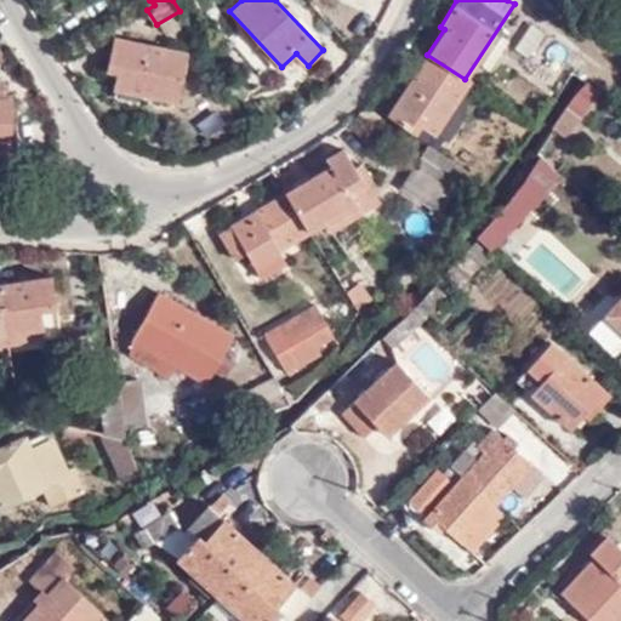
[(180,11),(157,24),(161,34),(186,20),(180,11)]
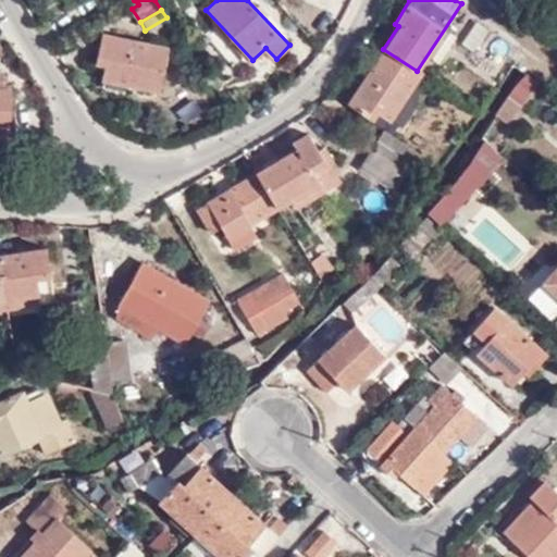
[(474,53),(489,29),(474,21),(460,45),(474,53)]
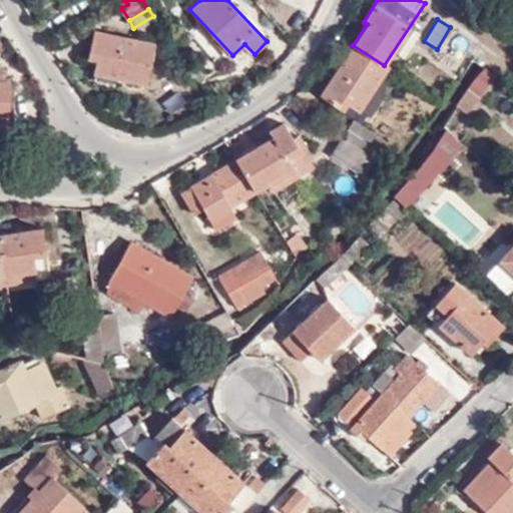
[(153,41),(95,30),(89,58),(97,59),(95,72),(146,82),(153,41)]
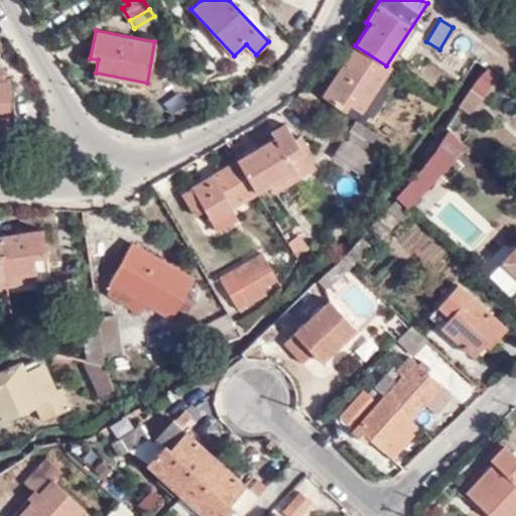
[(386,66),(355,45),(320,98),(344,111),(348,106),(361,113),(390,69),(386,66)]
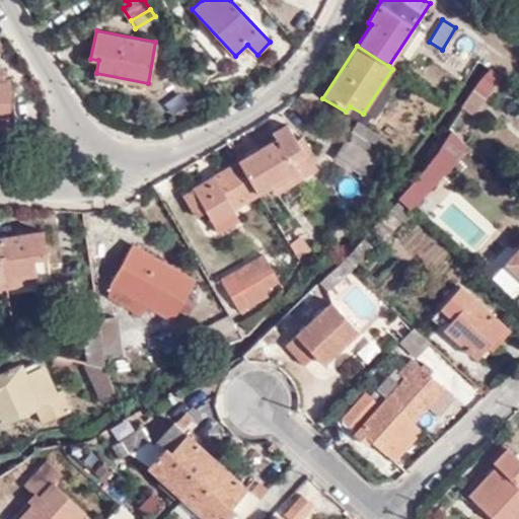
[(0,119),(9,119),(10,82),(7,82),(6,73),(1,67),(0,67),(0,119)]
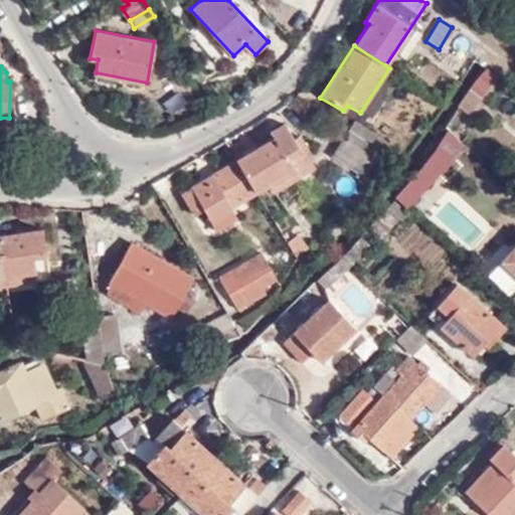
[(467,112),(495,74),(484,67),(457,105),(467,112)]
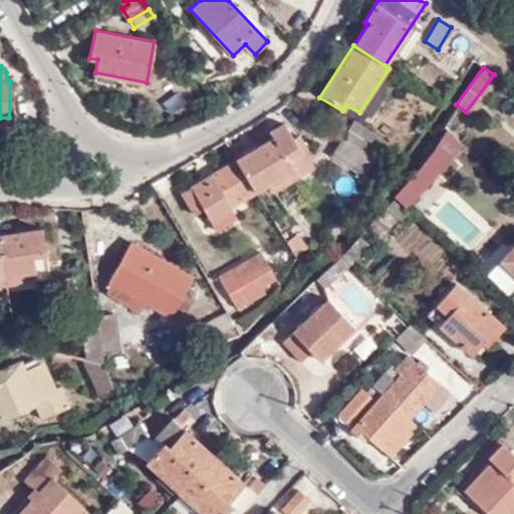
[(346,105),(342,110),(361,122),(366,116),(370,118),(387,96),(381,93),(396,72),(389,68),(359,112),(346,105)]
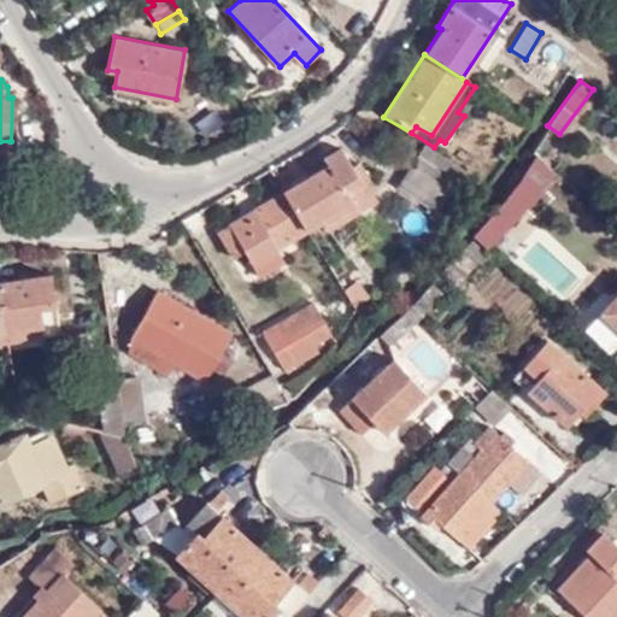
[(423,147),(412,164),(451,188),(462,171),(423,147)]
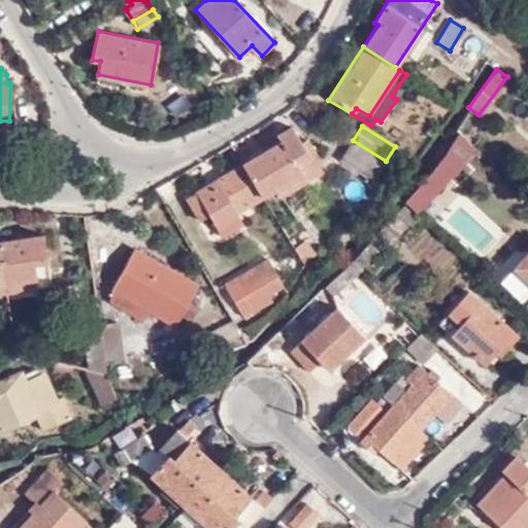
[(278,140),(242,163),(262,196),(273,190),(278,198),(319,174),(290,127),(276,135),(278,140)]
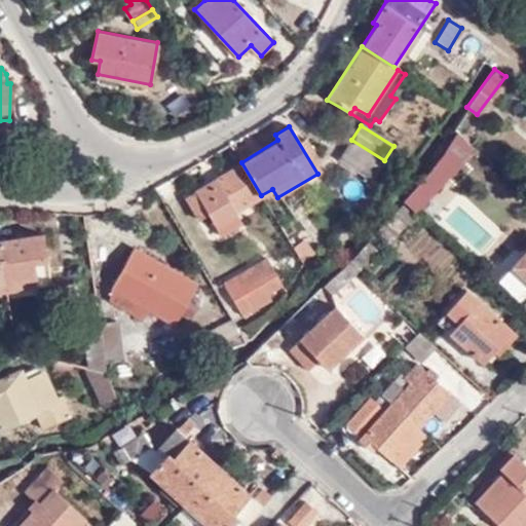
[(384,160),(351,140),(339,159),(372,180),(384,160)]
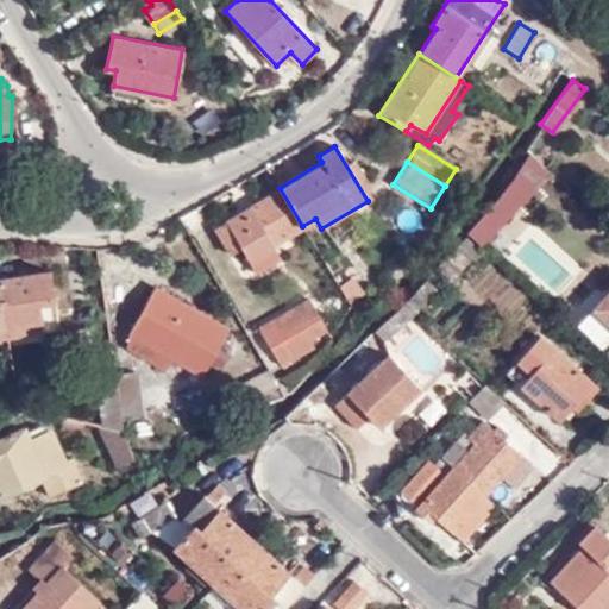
[(277,186),(212,225),(228,252),(239,246),(249,261),(272,245),(302,227),(302,226),(280,188),(277,186)]
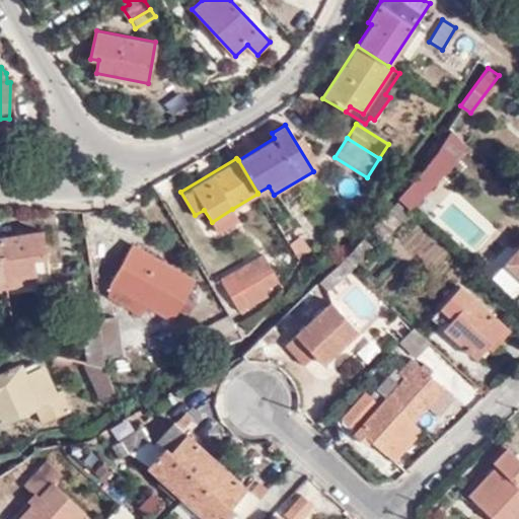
[(410,214),(395,202),(386,211),(401,223),(410,214)]
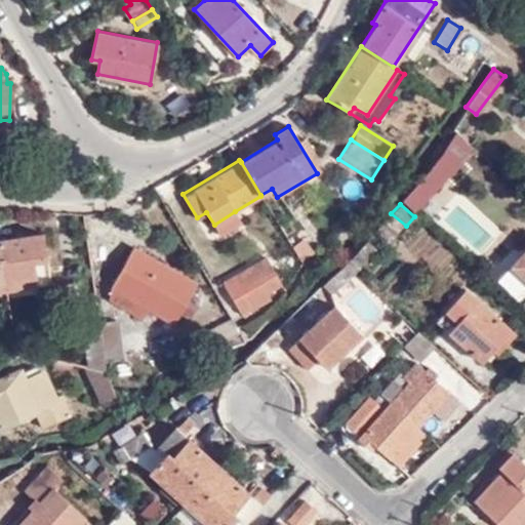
[(235,211),(214,225),(220,236),(242,223),(235,211)]
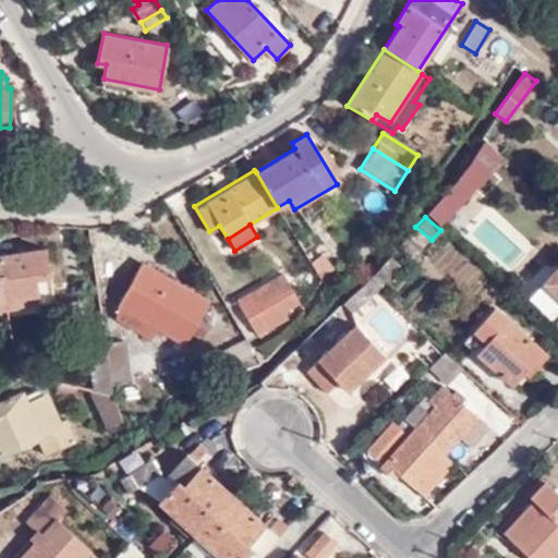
[(48,247),(0,254),(7,298),(41,292),(40,286),(53,283),(48,247)]
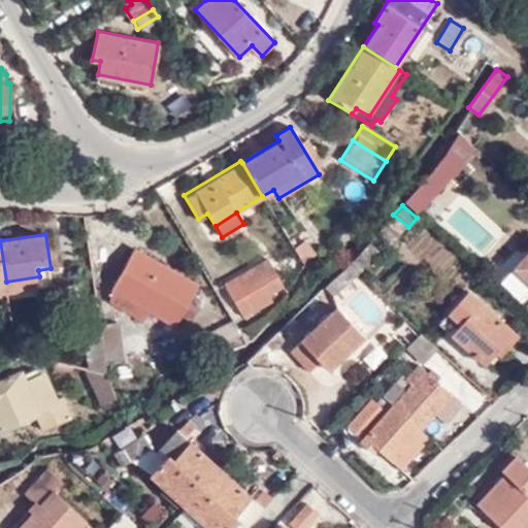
[(128,263),(121,275),(113,288),(110,302),(142,322),(150,310),(175,325),(198,285),(135,250),(128,263)]
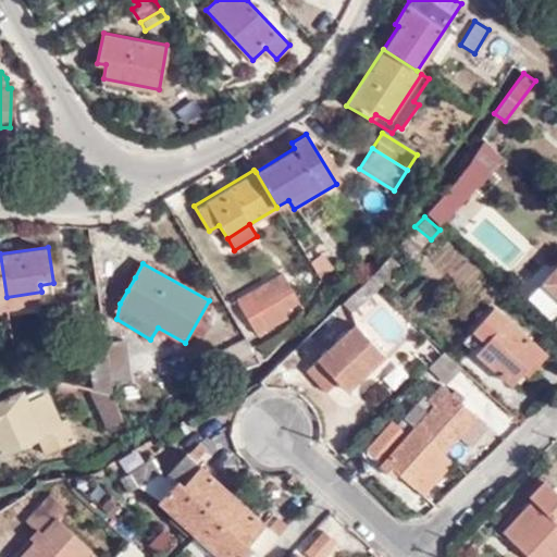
[(556,264),(543,282),(556,294),(556,264)]
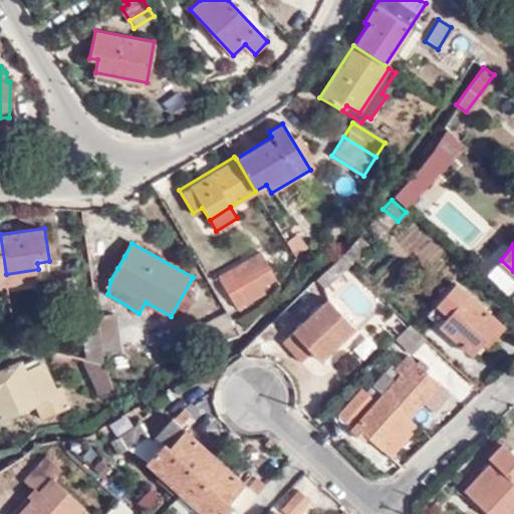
[(109,262),(117,268),(124,256),(116,252),(109,262)]
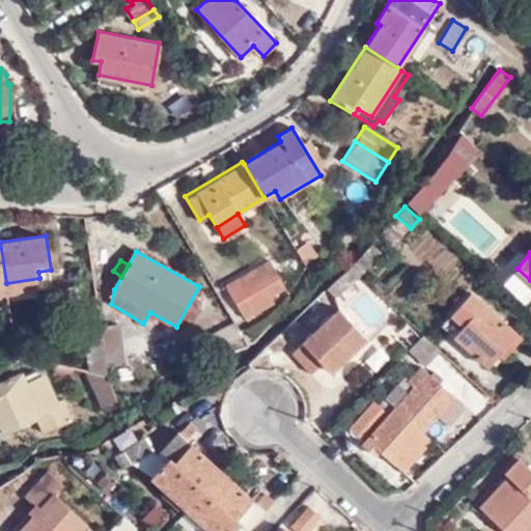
[(287,287),(272,260),(228,285),(248,318),(276,302),(273,296),(287,287)]
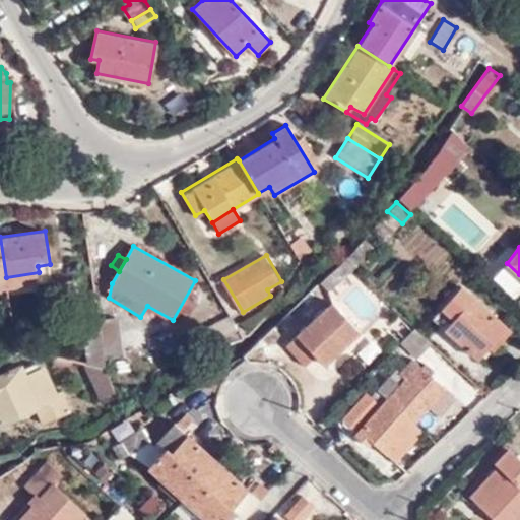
[(328,290),(349,272),(339,263),(318,282),(328,290)]
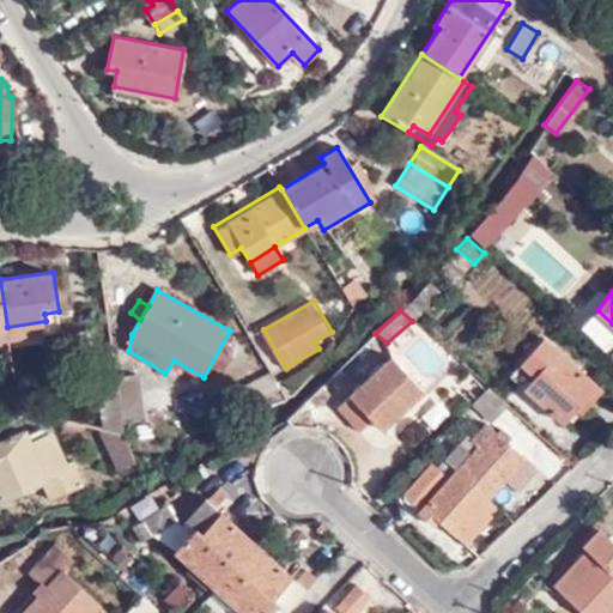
[(46,321),(7,327),(8,337),(62,329),(59,311),(44,314),(46,321)]
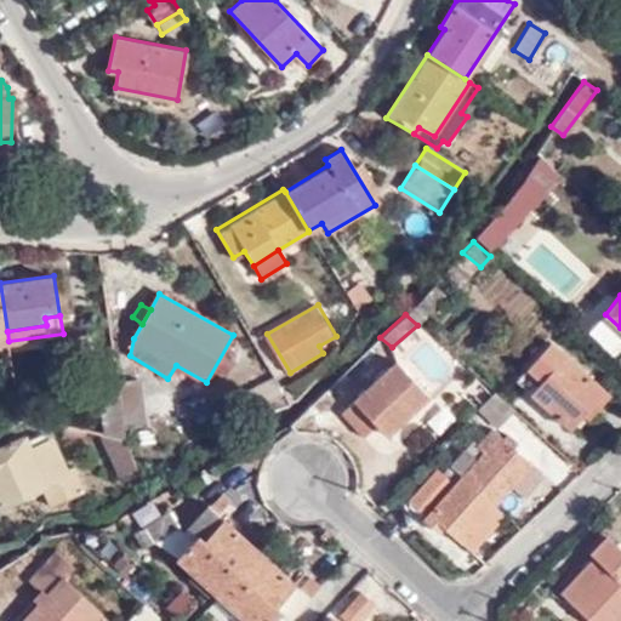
[(608,393),(550,342),(523,368),(525,370),(517,382),(573,432),(608,393)]
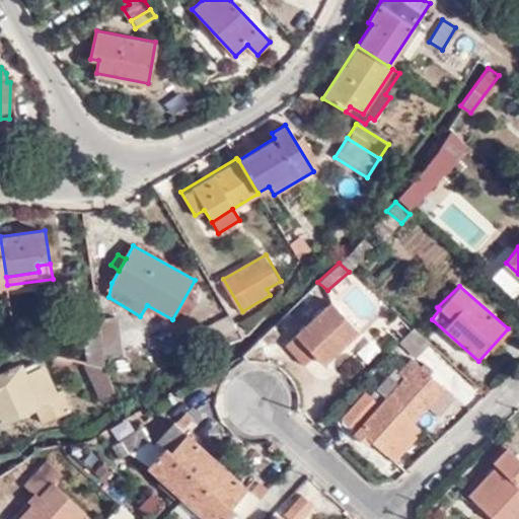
[(357,329),(331,302),(285,345),(303,365),(314,356),(320,363),(357,329)]
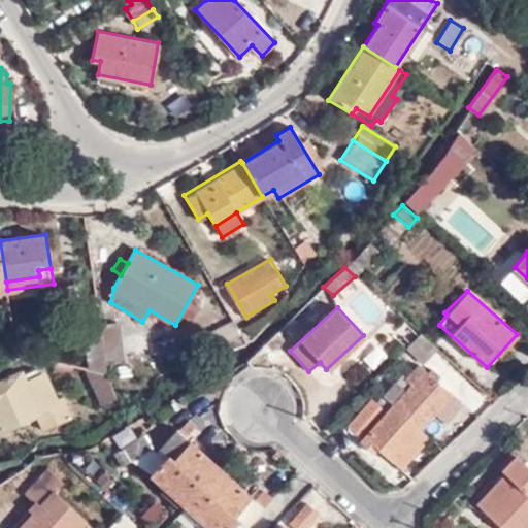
[(230,345),(242,338),(231,318),(189,340),(196,357),(227,339),(230,345)]
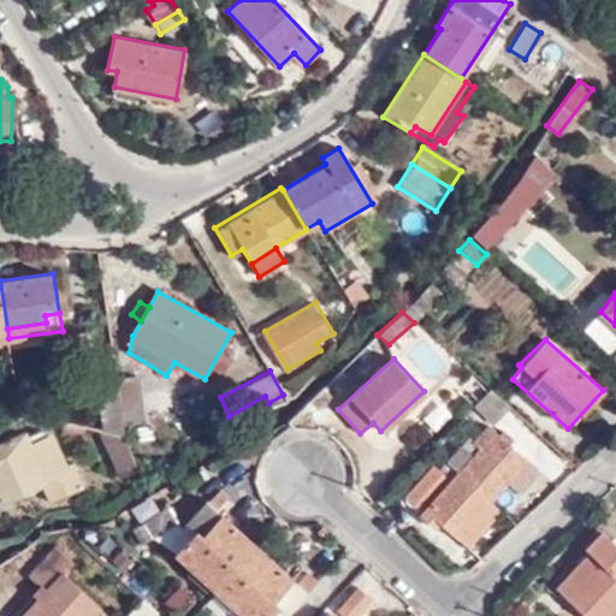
[(136,375),(116,378),(122,420),(141,418),(136,375)]
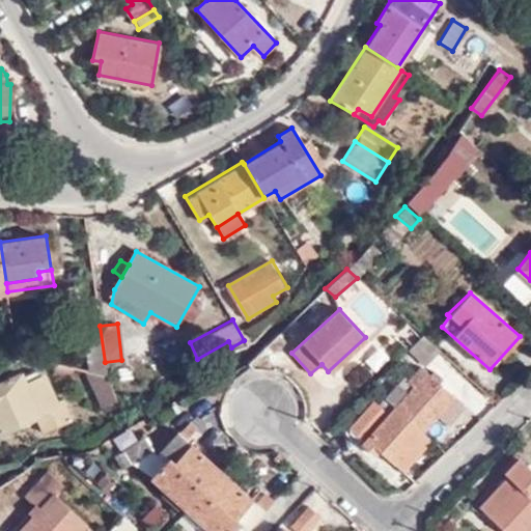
[(105,362),(100,326),(83,329),(88,364),(105,362)]
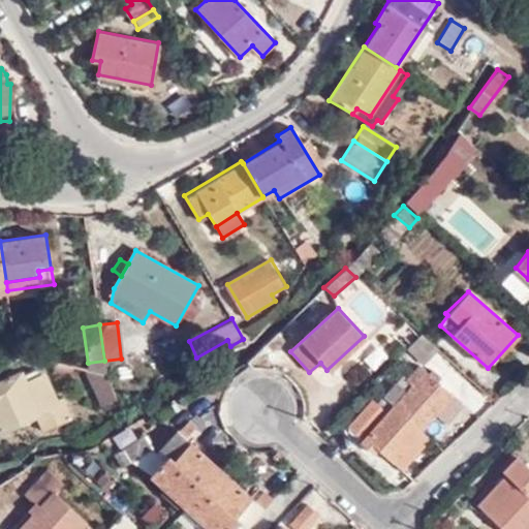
[(413,356),(430,342),(421,334),(405,349),(413,356)]
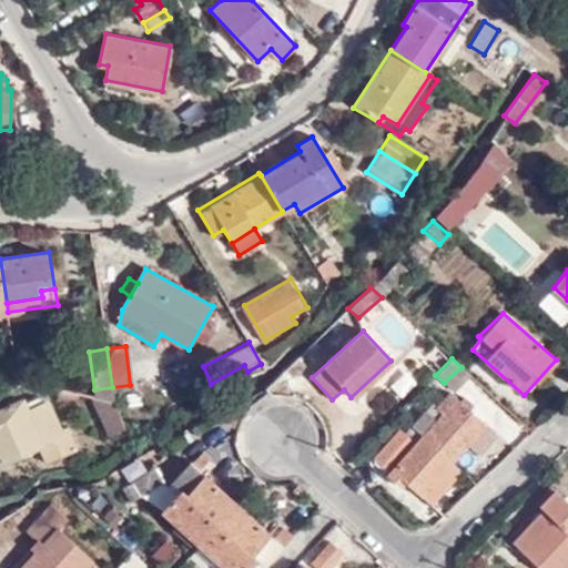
[(80,405),(81,394),(63,389),(61,401),(80,405)]
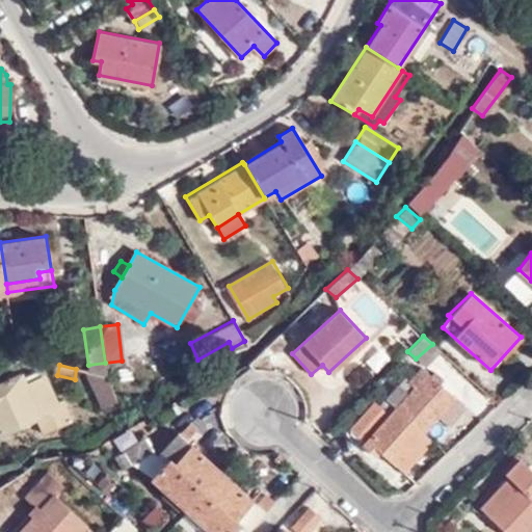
[(395,406),(423,431),(436,416),(446,422),(461,404),(419,367),(401,387),(397,384),(386,398),(395,406)]
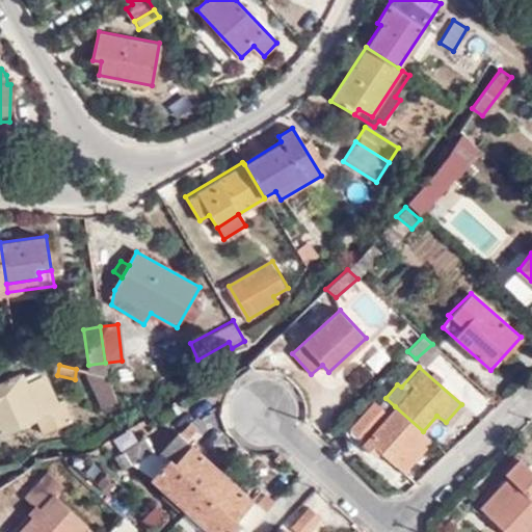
[(101,408),(117,403),(113,394),(110,396),(105,382),(108,380),(107,375),(83,371),(101,408)]
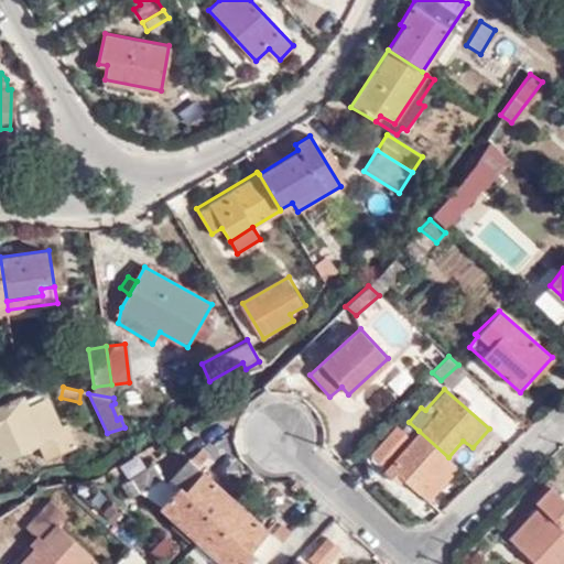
[(25,405),(21,398),(0,405),(0,455),(0,457),(35,443),(44,461),(75,446),(67,429),(62,431),(46,397),(25,405)]
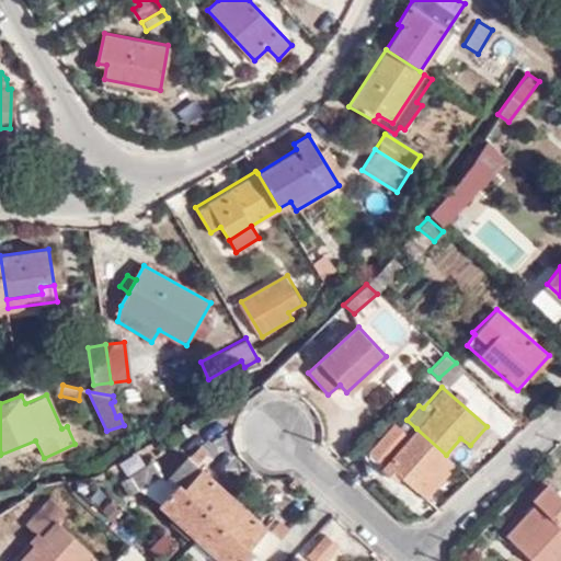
[(407,420),(389,439),(399,447),(416,428),(407,420)]
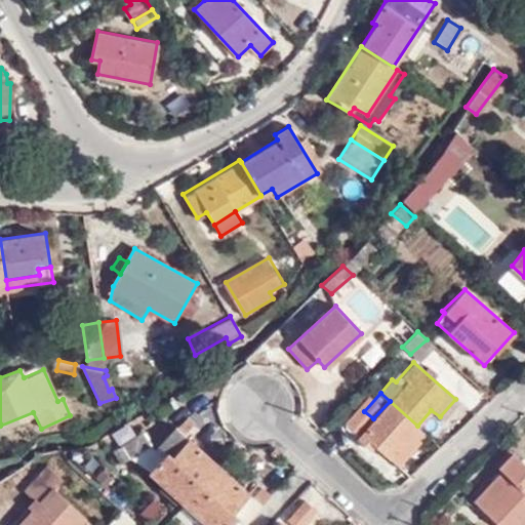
[(406,437),(417,426),(390,401),(373,418),(364,411),(350,427),(358,435),(356,438),(363,443),(368,439),(396,463),(412,443),(406,437)]
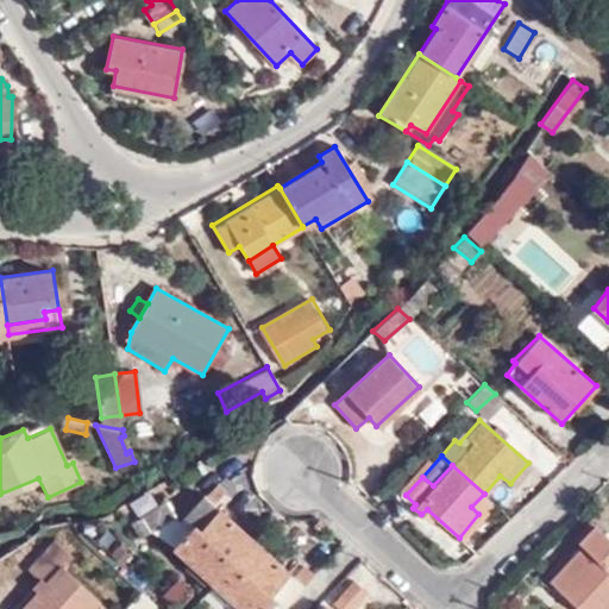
[(217,490),(237,510),(259,487),(239,468),(217,490)]
